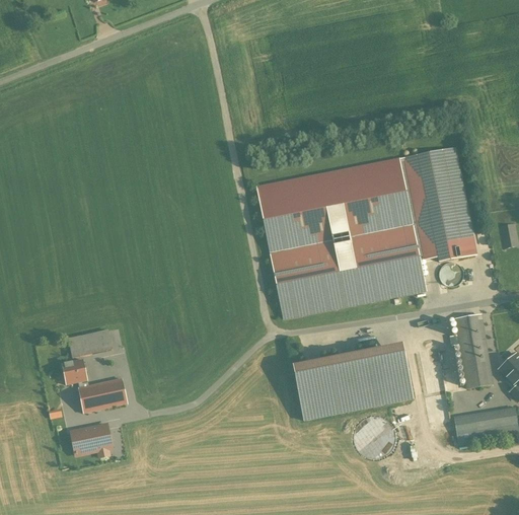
[(412,222),(419,258),(436,254),(438,260),(475,251),(453,146),(398,157),(412,222)]
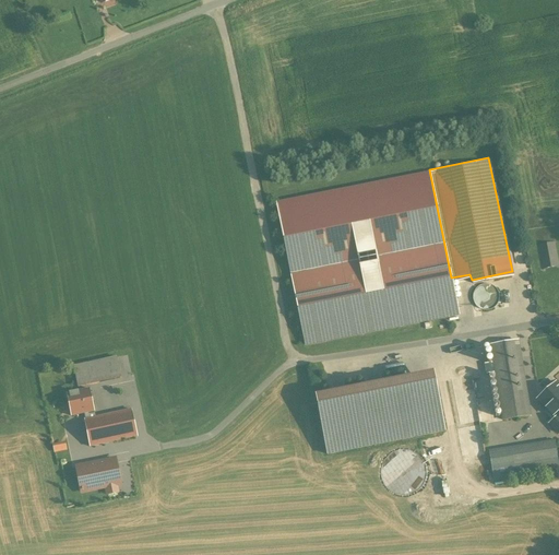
[(451,278),(443,239),(429,169),(277,200),(292,270),(306,341),(458,310),(451,278)]
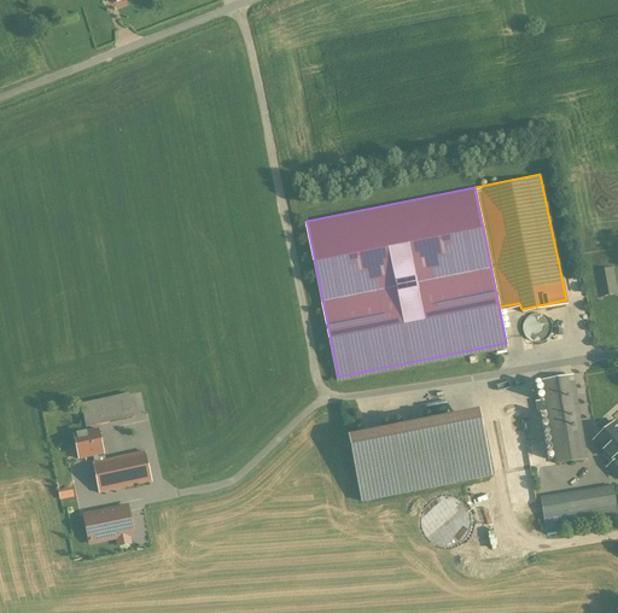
[(613,261),(612,249),(594,249),(594,261),(613,261)]
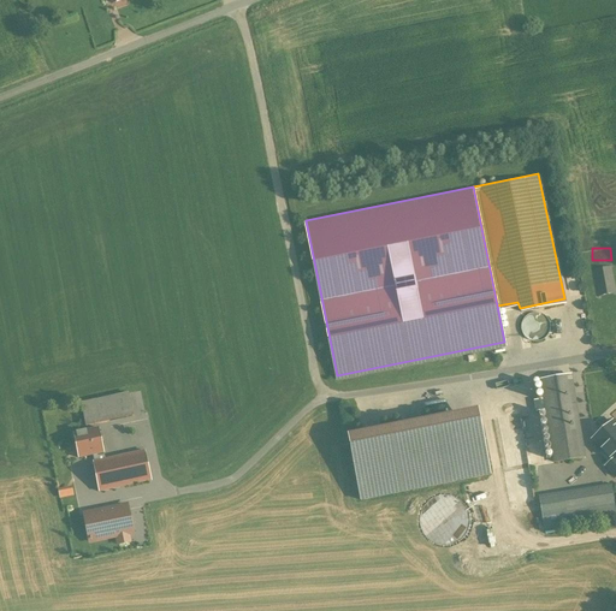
[(597,277),(598,290),(615,288),(615,282),(615,274),(597,277)]
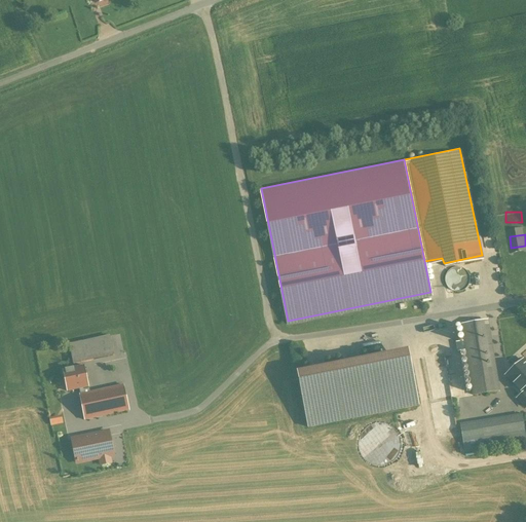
[(467,283),(468,277),(467,272),(464,268),(460,265),(455,265),(450,266),(446,269),(443,273),(442,278),(443,284),(446,288),(451,290),(456,291),(461,290),(465,287),(467,283)]
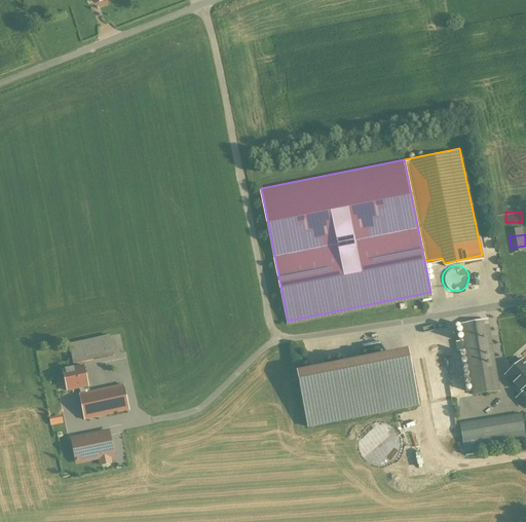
[(486,317),(462,321),(464,337),(456,339),(457,348),(465,347),(474,392),(498,387),(486,317)]
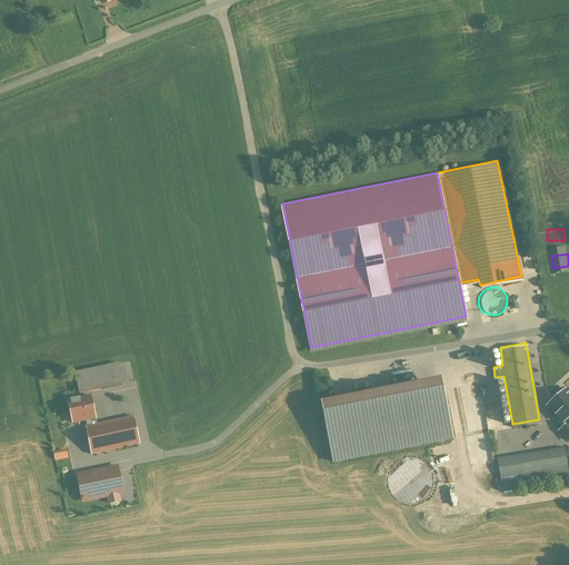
[(119,360),(75,369),(79,389),(123,380),(119,360)]
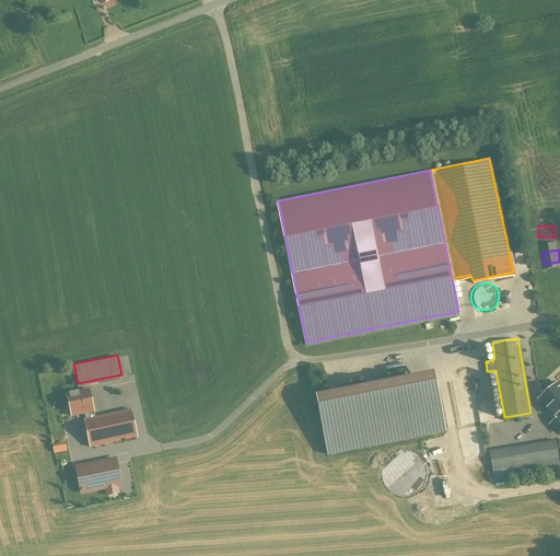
[(433,369),(316,393),(328,451),(445,428),(433,369)]
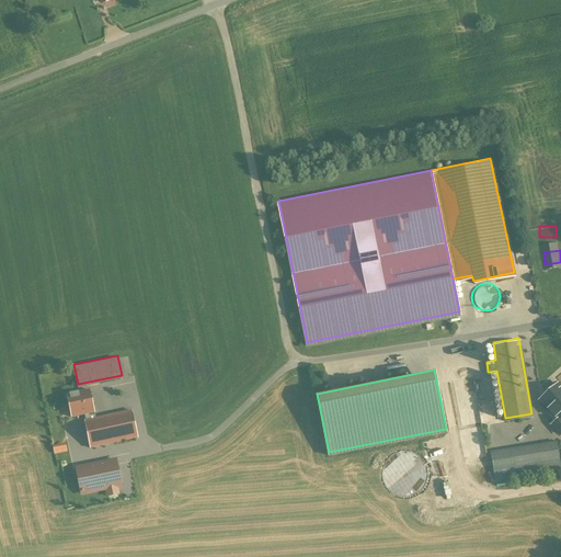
[(560,377),(560,376),(537,397),(554,417),(560,422),(560,377)]
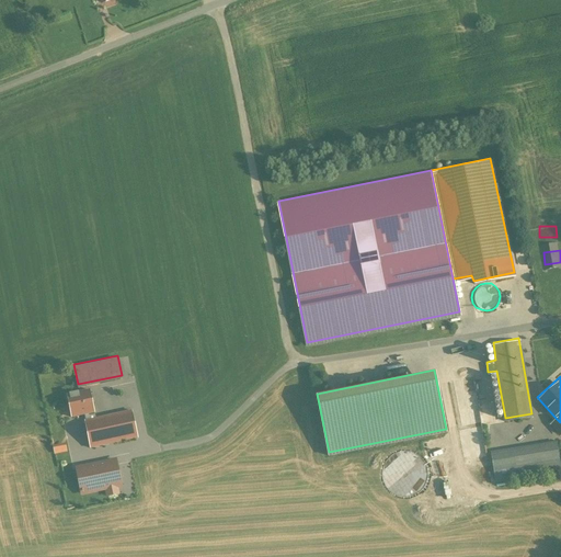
[(90,387),(67,391),(71,413),(84,411),(94,409),(90,387)]
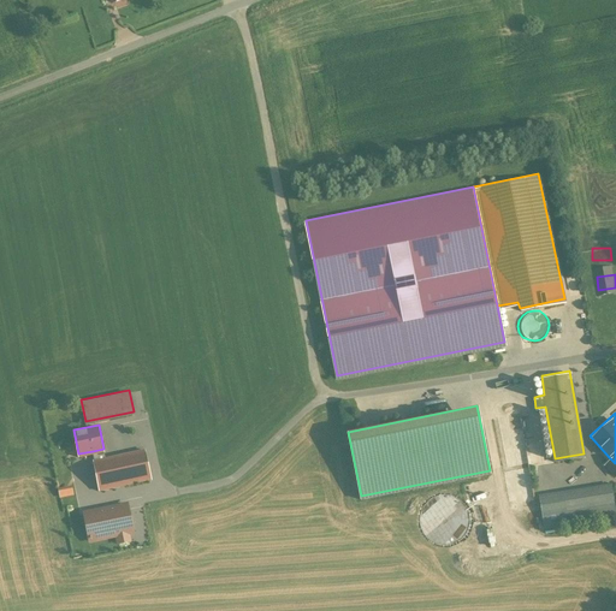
[(94,458),(93,458),(99,487),(150,476),(144,448),(105,456),(94,458)]
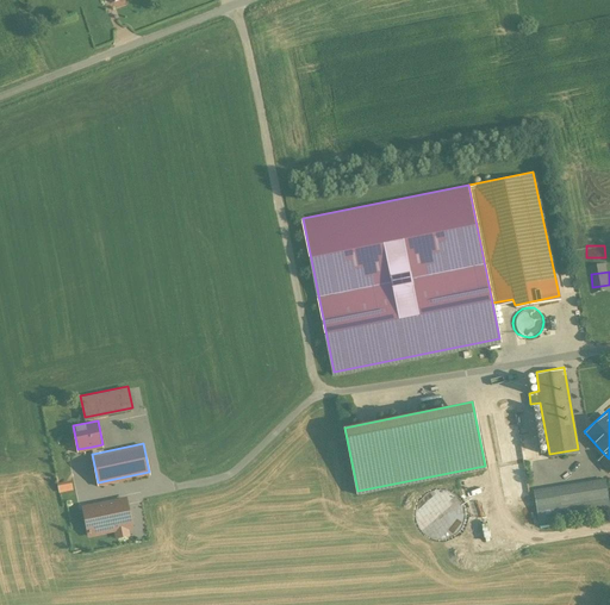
[(609,459),(603,453),(597,457),(609,471),(609,468),(609,459)]
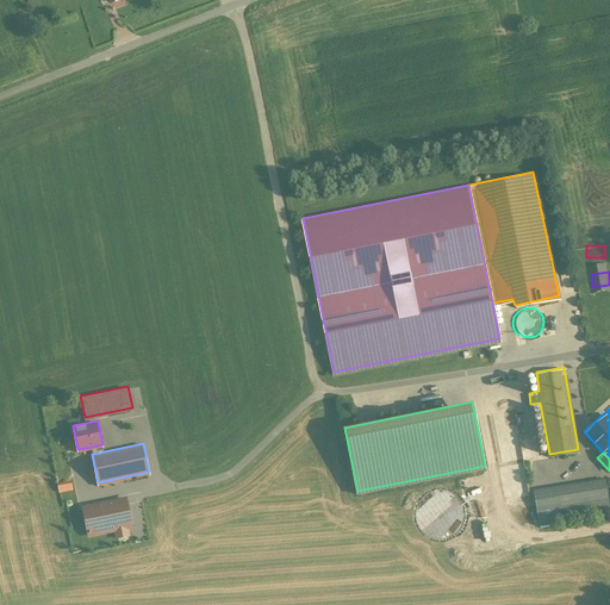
[(72,476),(57,479),(58,488),(73,486),(72,476)]
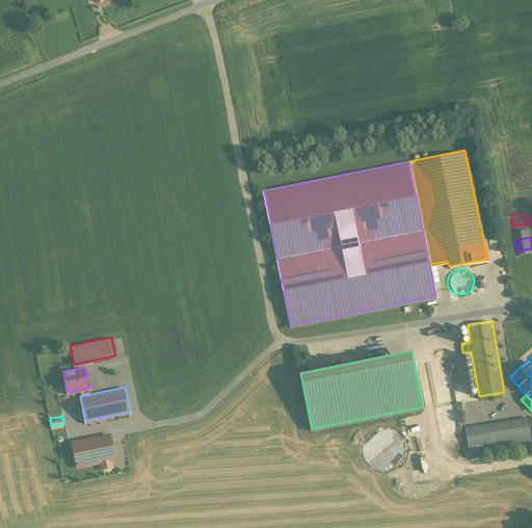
[(526,417),(463,425),(467,452),(530,444),(526,417)]
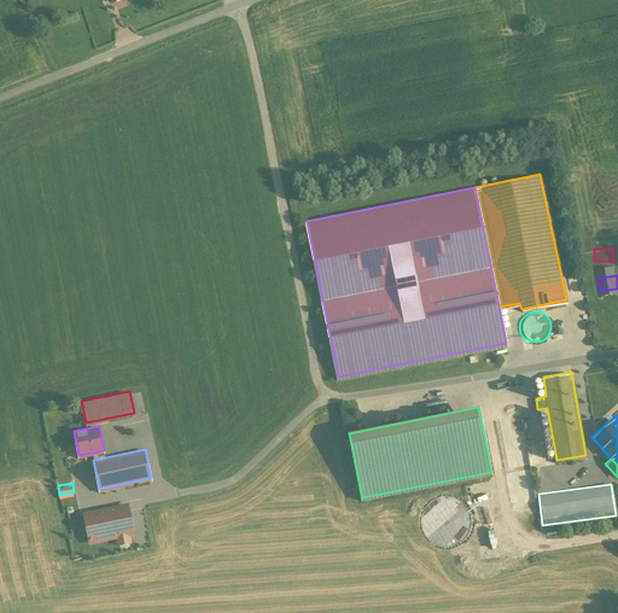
[(127,503),(83,512),(89,539),(116,533),(117,542),(130,539),(129,531),(133,530),(127,503)]
